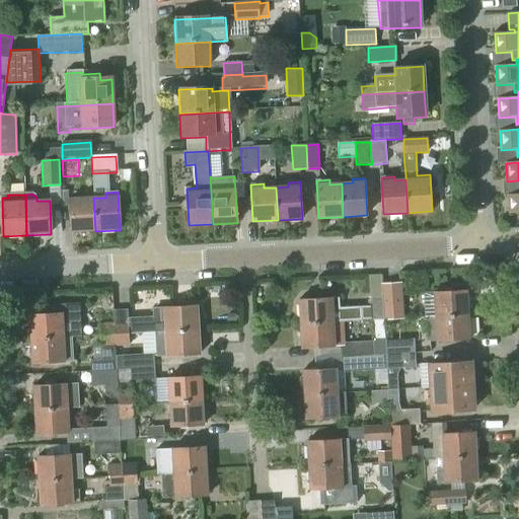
[(518,195),(508,196),(509,214),(518,213),(518,195)]
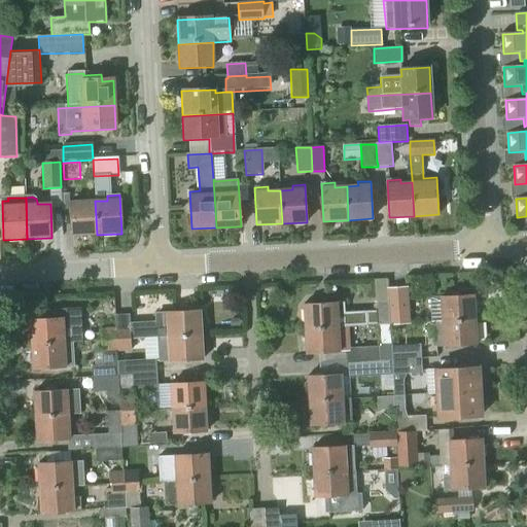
[(97,235),(95,201),(71,202),(73,236),(97,235)]
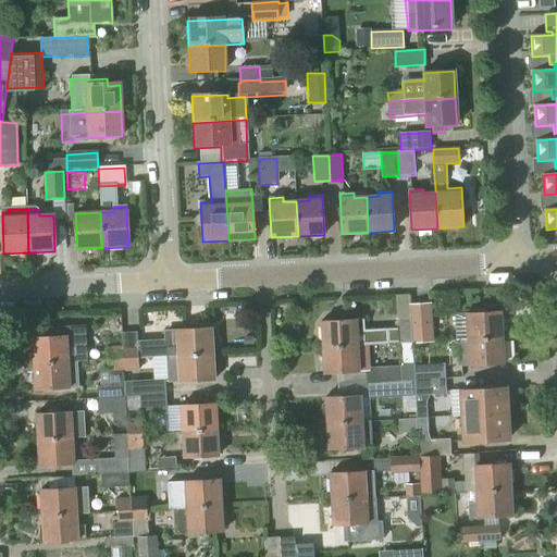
[(410,306),(412,343),(433,342),(431,305),(410,306)]
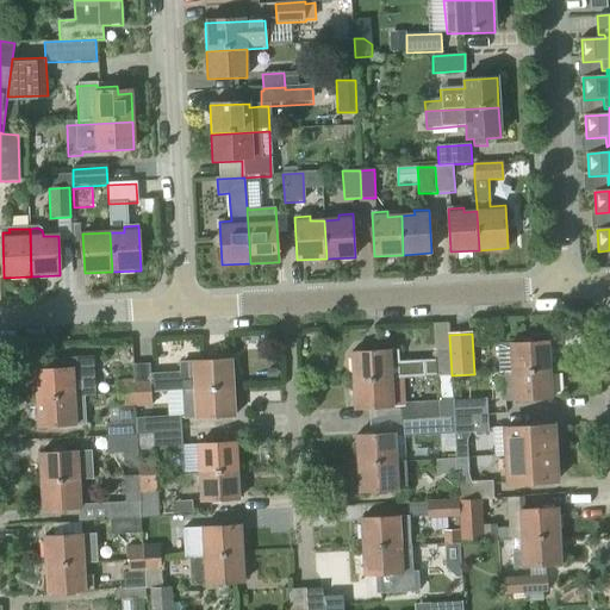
[(500,372),(503,372),(551,369),(551,363),(554,363),(553,349),(549,349),(549,342),(499,344),(500,372)]
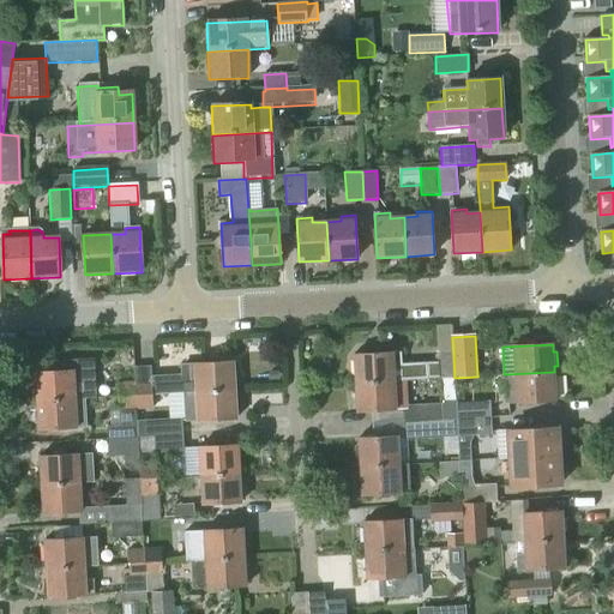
[(455,378),(452,351),(438,353),(439,362),(402,365),(401,351),(354,355),(355,384),(407,380),(455,378)]
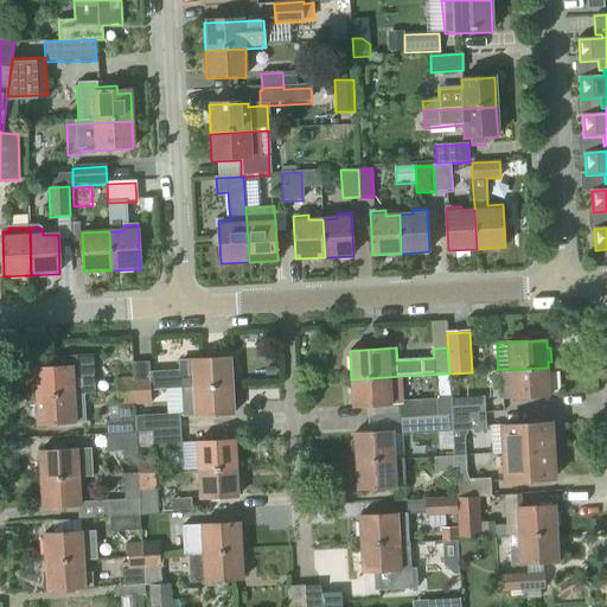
[(33,370),(34,397),(74,395),(91,394),(89,357),(61,358),(62,368),(33,370)]
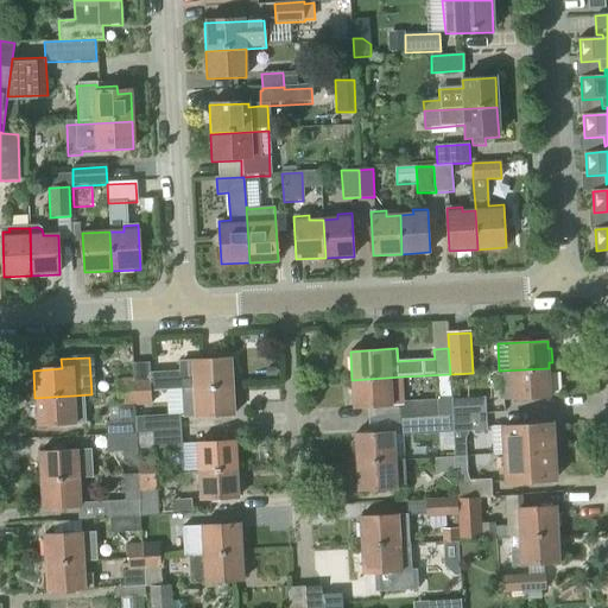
[(133,379),(134,392),(151,391),(182,390),(194,388),(232,386),(230,359),(182,362),(183,372),(151,374),(150,363),(133,363),(133,379)]
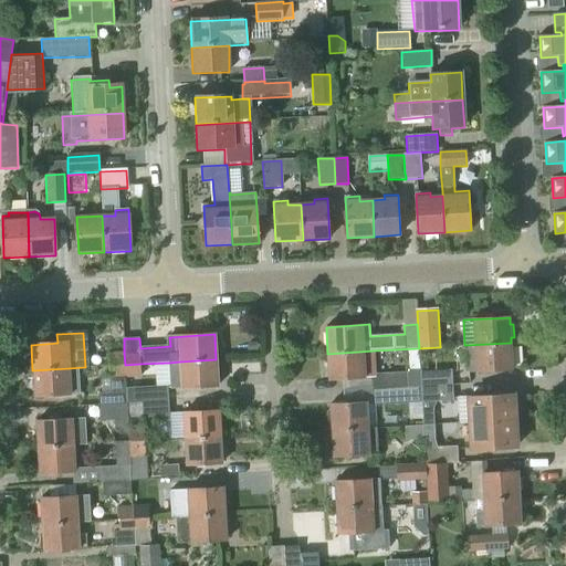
[(467,345),(468,373),(513,370),(511,343),(467,345)]
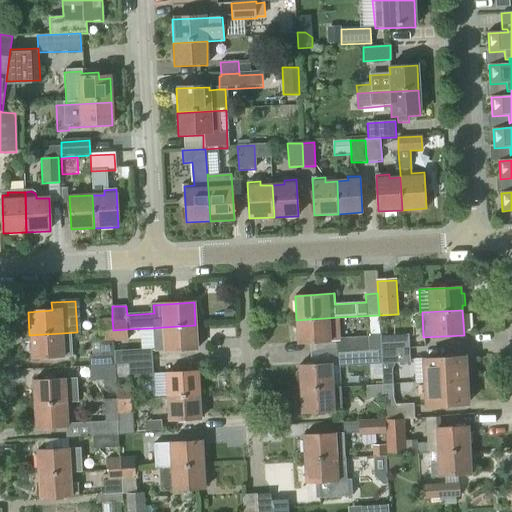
[(339,317),(296,320),(298,344),(335,341),(336,352),(369,350),(368,337),(341,338),(339,317)]
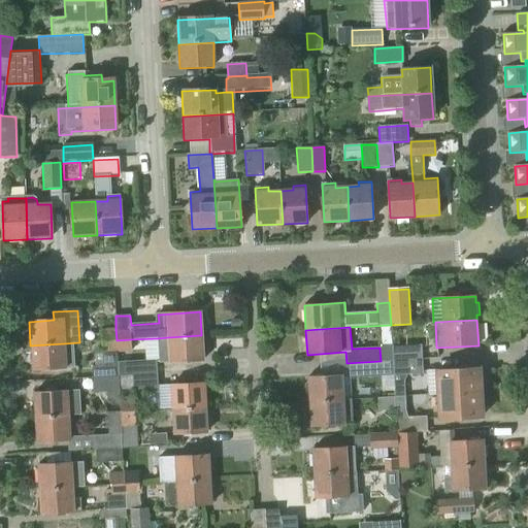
[(101,330),(102,340),(117,340),(116,329),(101,330)]
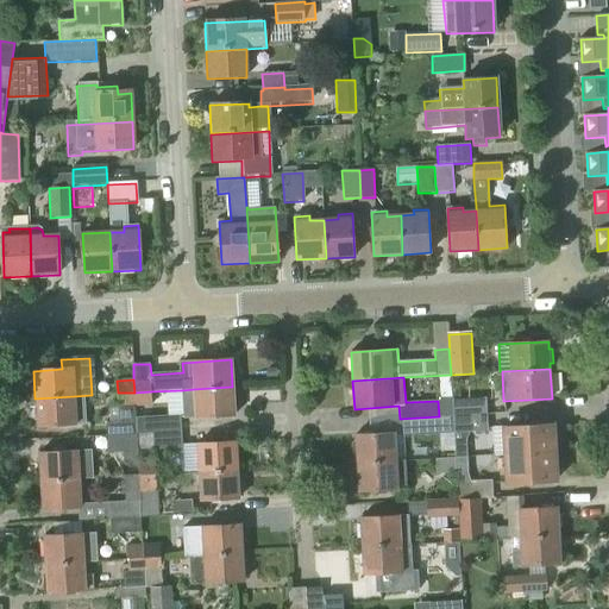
[(232,387),(182,390),(183,419),(234,415),(232,387)]
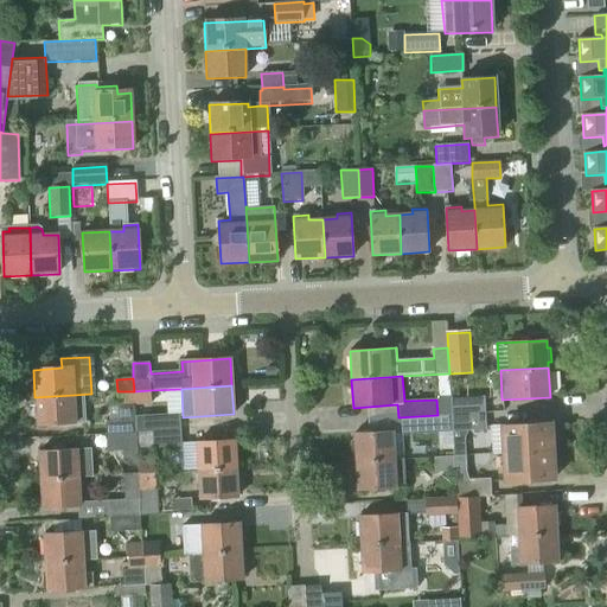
[(151,390),(134,391),(134,406),(152,404),(151,390)]
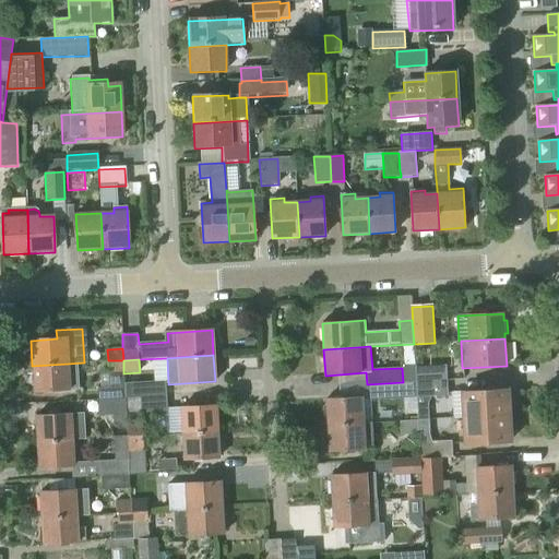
[(109,375),(123,375),(123,373),(123,360),(108,360),(109,375)]
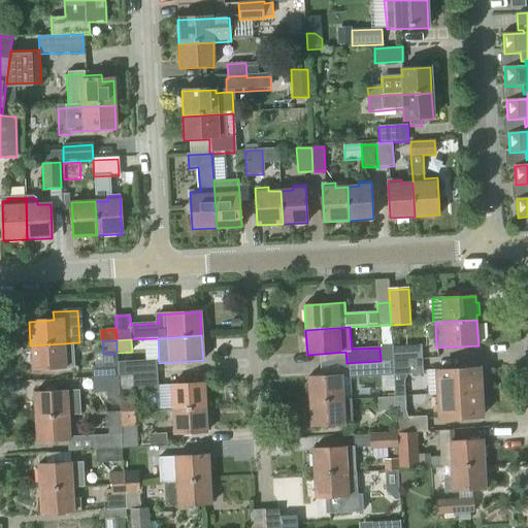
[(64,343),(30,345),(32,370),(65,368),(73,368),(72,343),(64,343)]
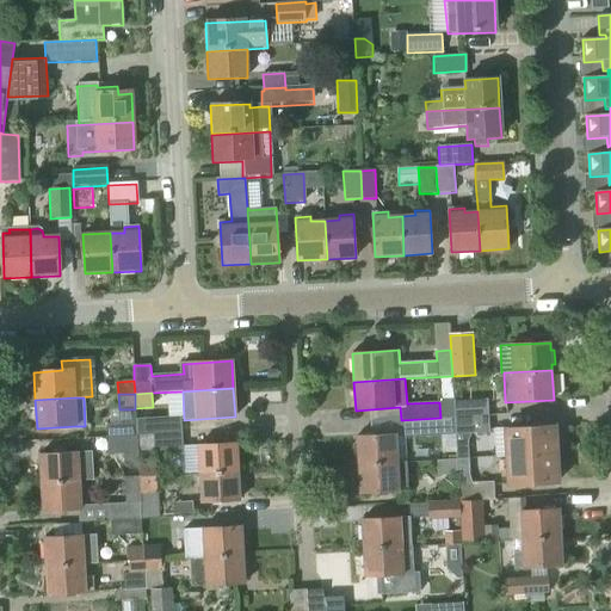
[(488,415),(488,400),(454,401),(455,417),(488,415)]
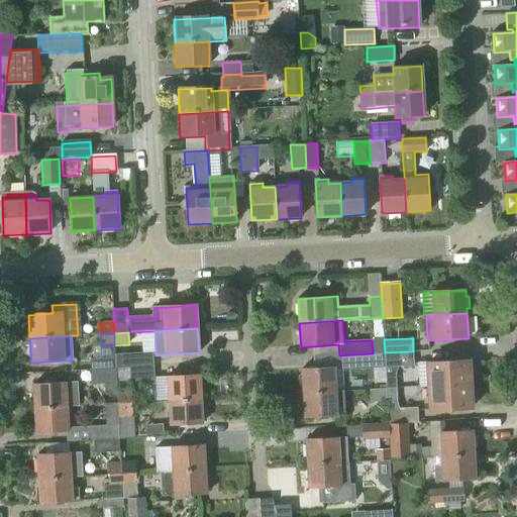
[(90,358),(91,370),(116,369),(115,354),(114,346),(101,346),(102,358),(90,358)]
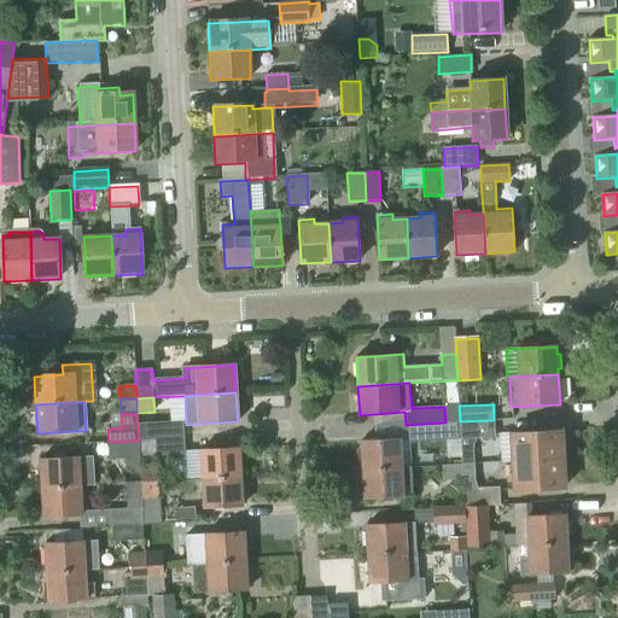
[(473,448),(476,439),(495,438),(494,420),(460,421),(460,439),(462,464),(474,464),(473,448)]
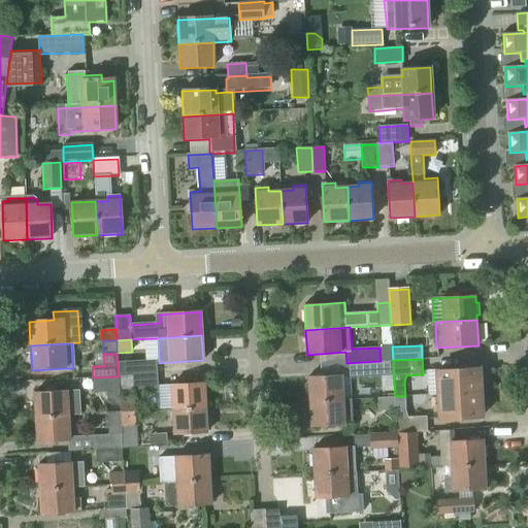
[(118,362),(119,376),(119,377),(132,376),(132,375),(157,374),(157,360),(118,362)]
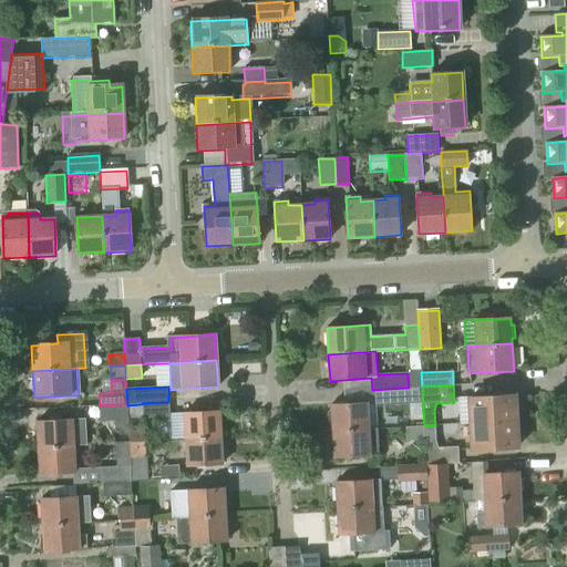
[(377,406),(422,403),(422,387),(409,388),(372,390),(373,402),(331,404),(331,411),(327,414),(328,423),(332,426),(332,431),(378,429),(377,406)]
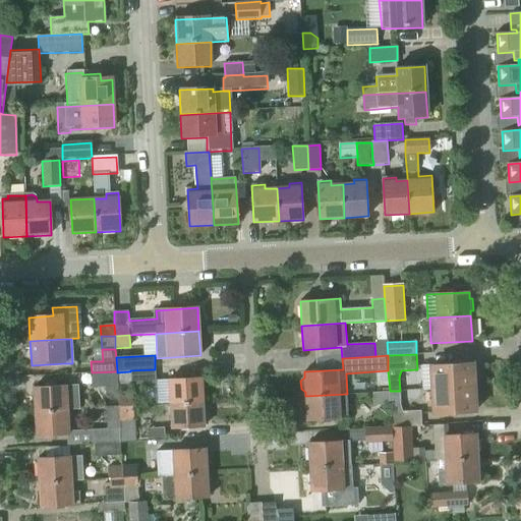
[(433,389),(442,389),(474,387),(474,384),(478,382),(477,367),(473,366),(473,362),(431,365),(433,389)]
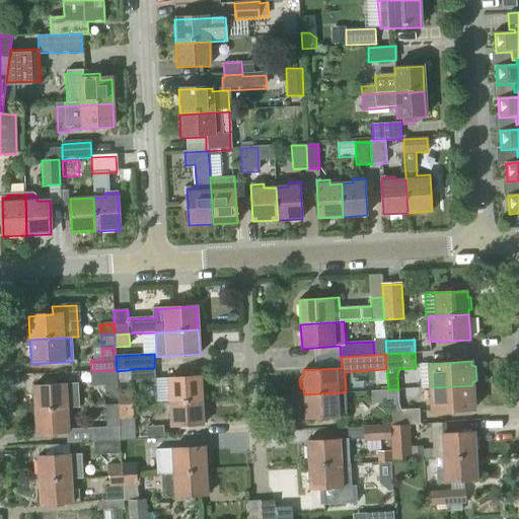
[(155,382),(154,368),(130,369),(130,370),(131,383),(155,382)]
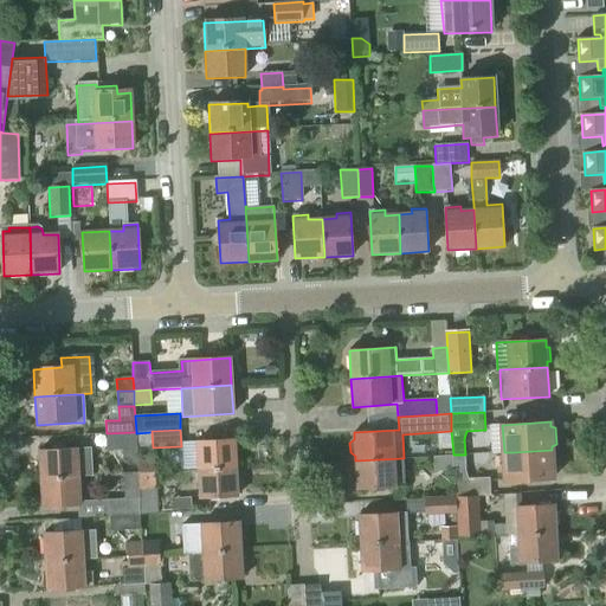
[(136,432),(107,433),(108,450),(137,449),(136,433),(136,432)]
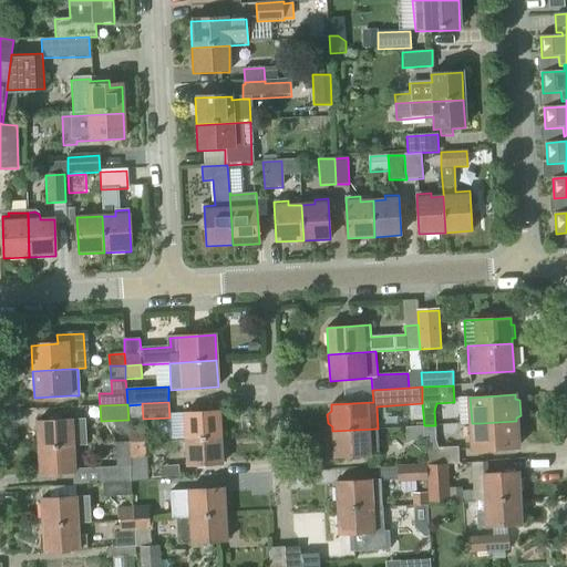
[(185,440),(220,437),(219,412),(183,414),(185,440)]
